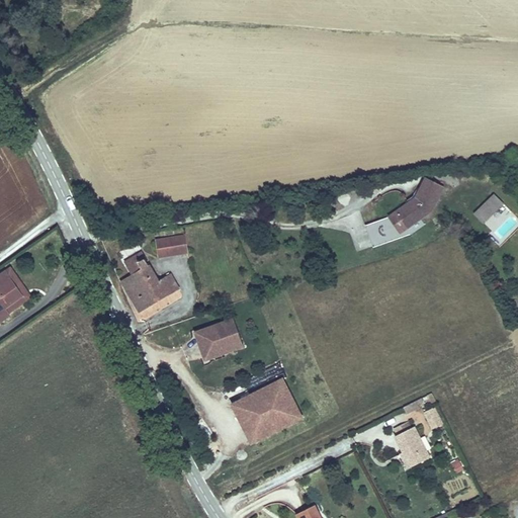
[(431,211),(440,188),(422,180),(414,198),(394,213),(407,230),(431,211)]
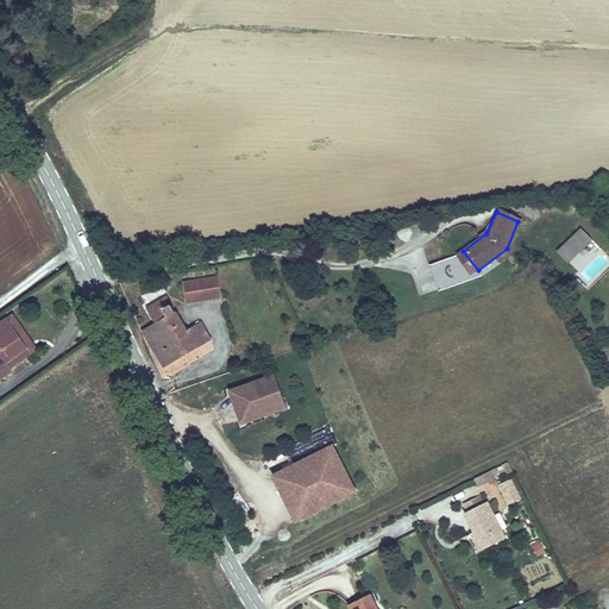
[(592,239),(582,228),(558,251),(569,262),(592,239)]
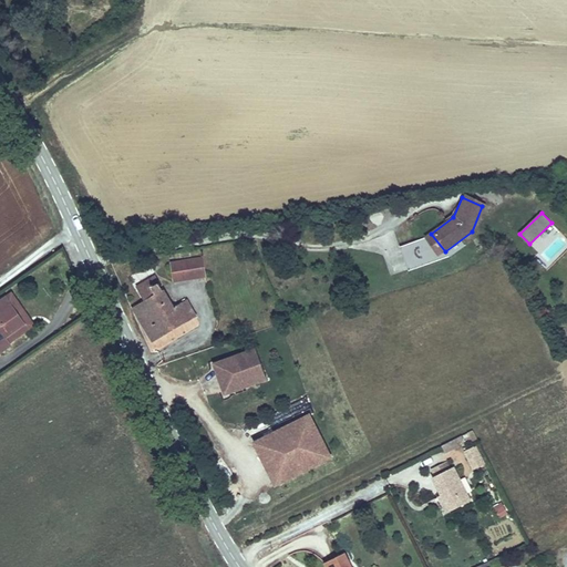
[(423,239),(401,248),(410,270),(432,261),(423,239)]
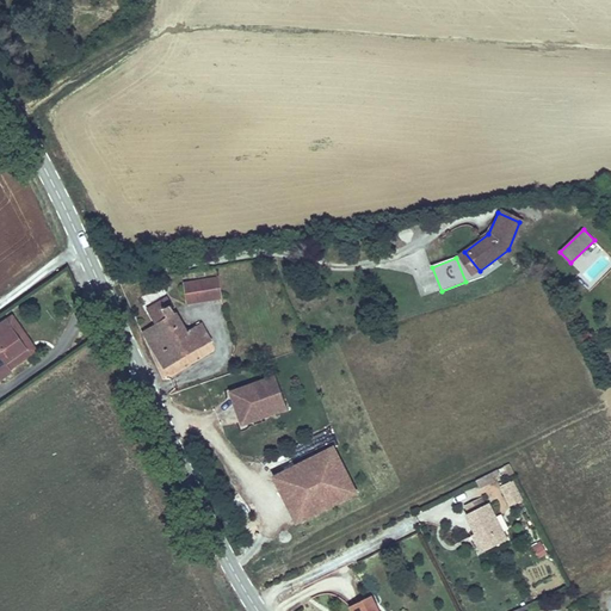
[(217,300),(214,276),(179,282),(183,306),(217,300)]
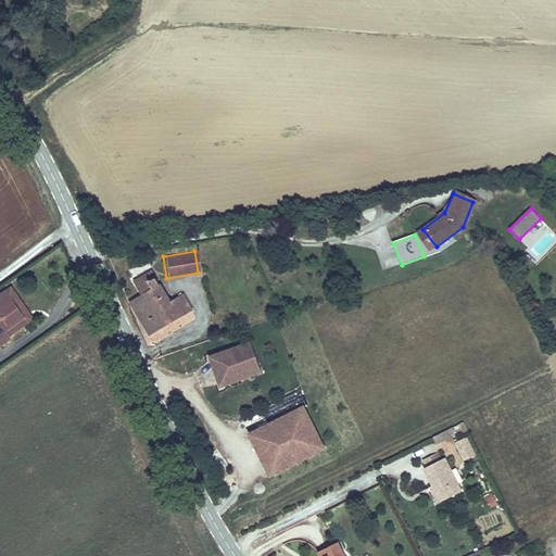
[(150,332),(191,305),(181,291),(167,300),(148,268),(140,274),(138,269),(125,278),(133,289),(125,293),(150,332)]
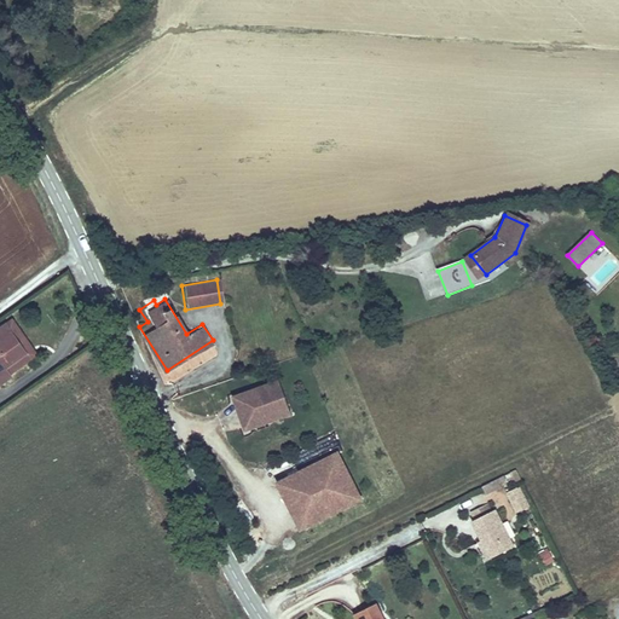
[(35,360),(7,324),(3,328),(25,358),(3,375),(7,381),(35,360)]
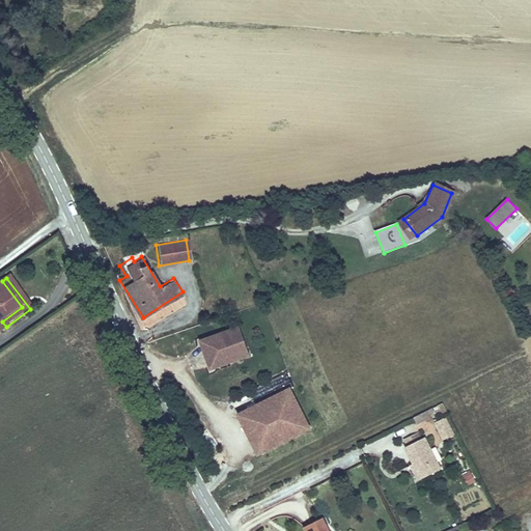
[(0,332),(7,328),(6,327),(2,322),(22,307),(2,281),(0,282),(0,332)]
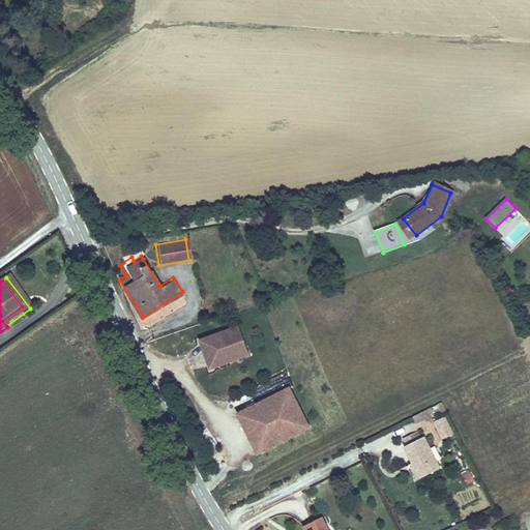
[(252,355),(239,323),(198,336),(209,369),(252,355)]
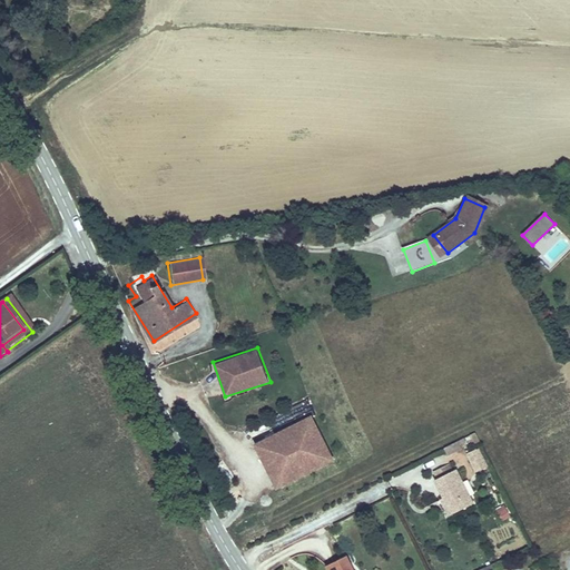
[(335,459),(312,414),(256,442),(278,485),(335,459)]
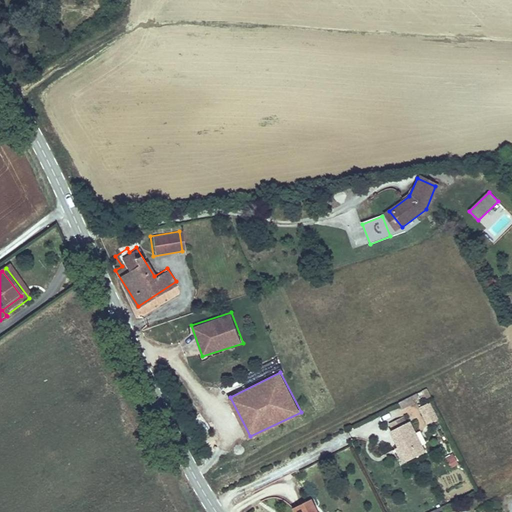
[(438,419),(430,402),(420,407),(428,424),(438,419)]
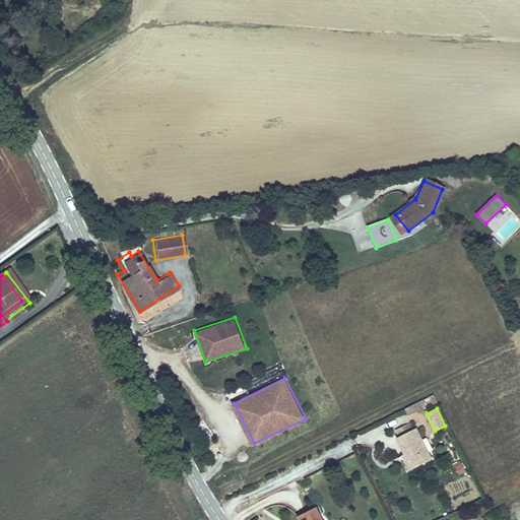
[(400,440),(409,456),(415,469),(434,459),(417,430),(414,432),(411,425),(398,431),(402,438),(400,440)]
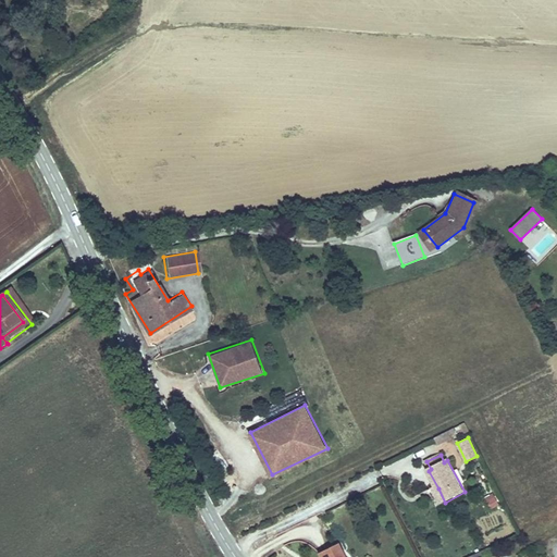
[(445,503),(438,489),(434,491),(442,504),(445,503)]
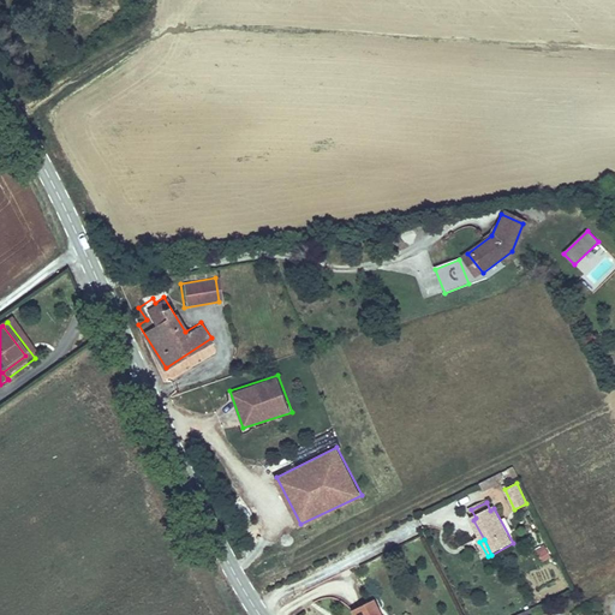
[(382,614),(374,598),(352,609),(354,614),(382,614)]
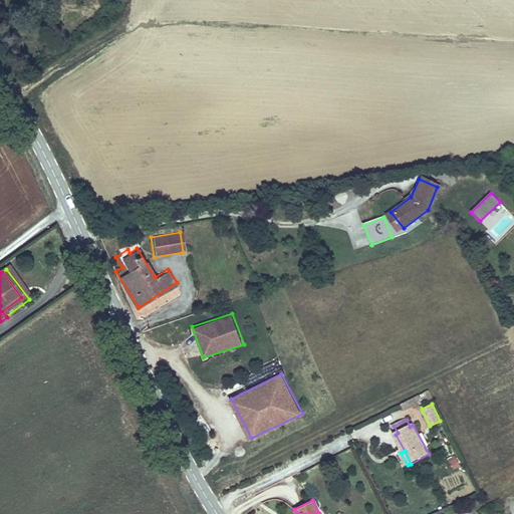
All buildings are outlined.
